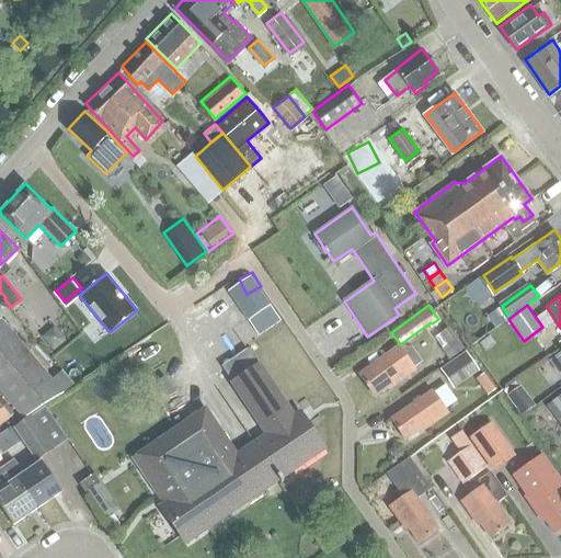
[(0,390),(23,418),(71,383),(73,385),(83,378),(111,361),(91,333),(54,362),(61,371),(53,377),(2,317),(0,318),(0,390)]
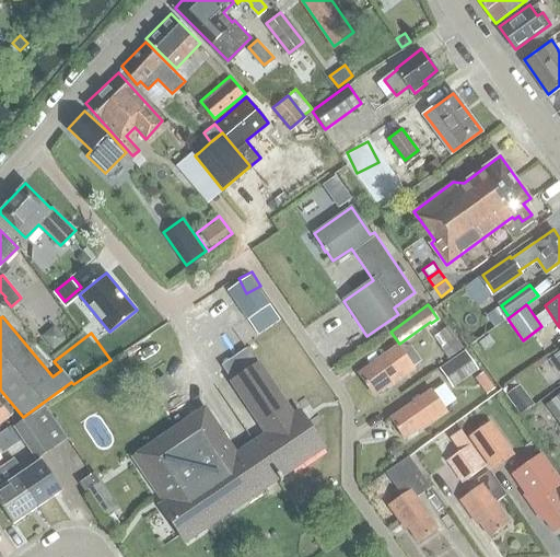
[(442,324),(433,331),(442,344),(451,337),(442,324)]
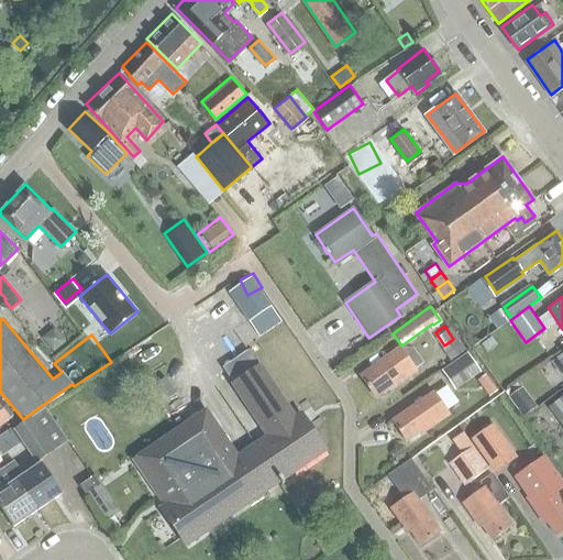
[(468,330),(461,336),(470,347),(477,342),(468,330)]
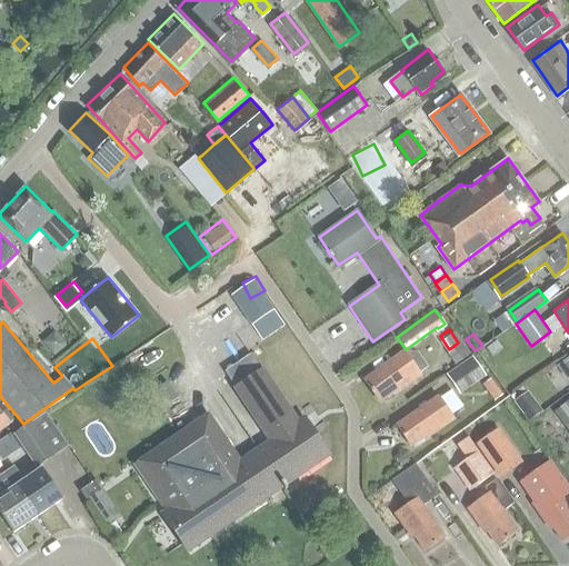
[(496,338),(485,346),(490,354),(501,346),(496,338)]
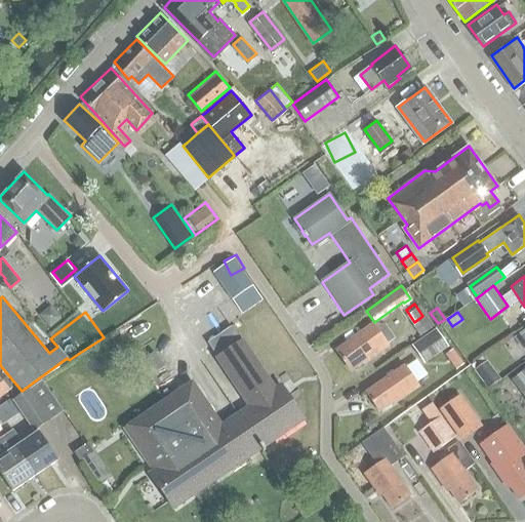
[(423,317),(413,324),(419,334),(430,327),(423,317)]
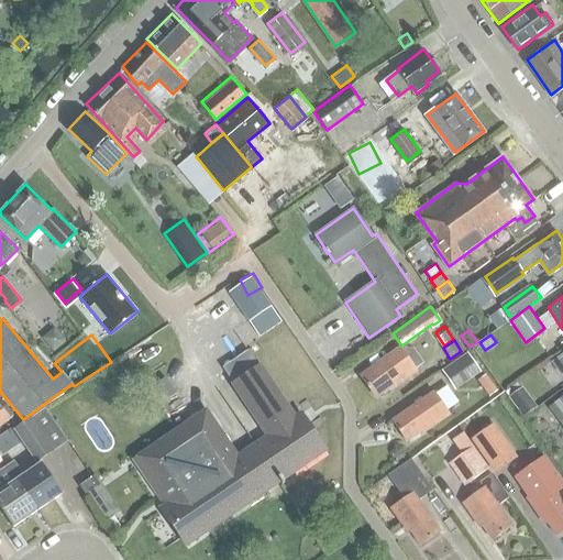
[(362,374),(376,394),(395,381),(396,383),(417,369),(400,347),(362,374)]
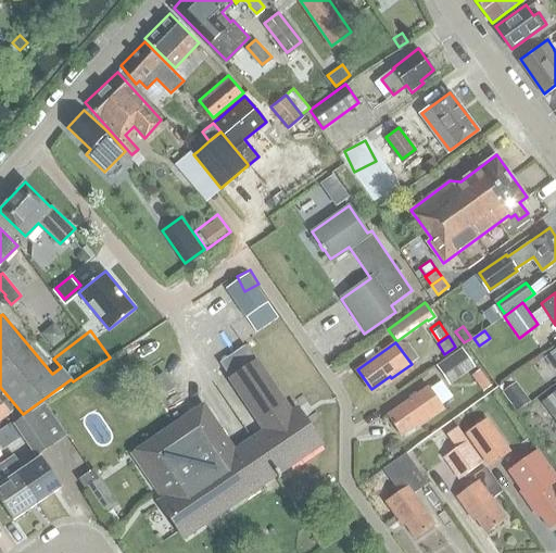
[(245,343),(234,351),(244,368),(256,360),(245,343)]
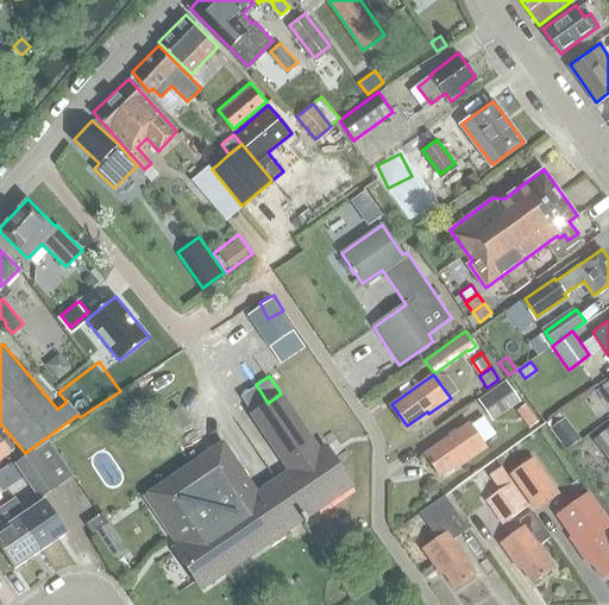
[(477,398),(491,421),(520,401),(506,379),(477,398)]
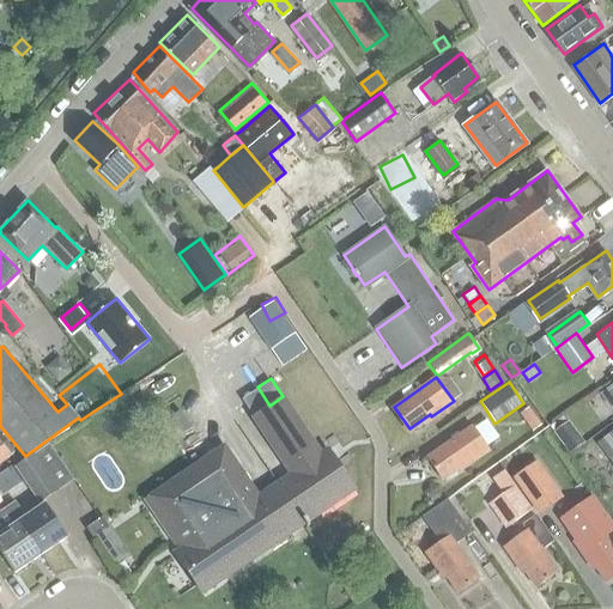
[(202,589),(354,485),(328,446),(321,451),(283,396),(269,406),(255,415),(292,470),(258,494),(223,443),(145,497),(180,547),(176,550),(202,589)]
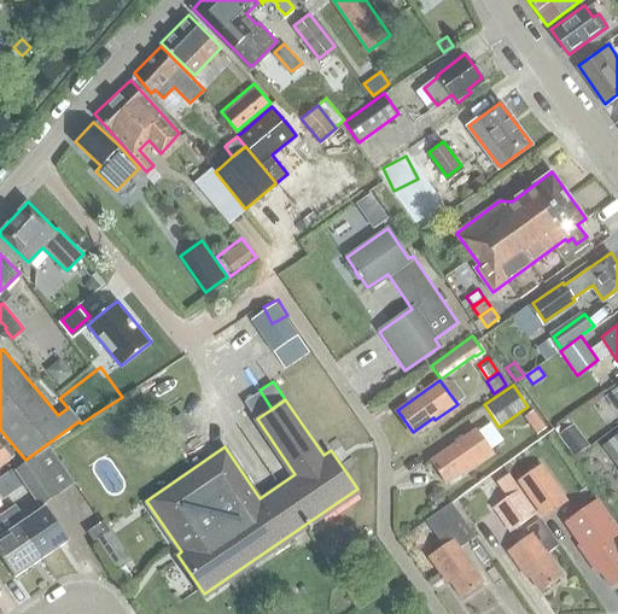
[(532,409),(524,415),(536,433),(544,426),(532,409)]
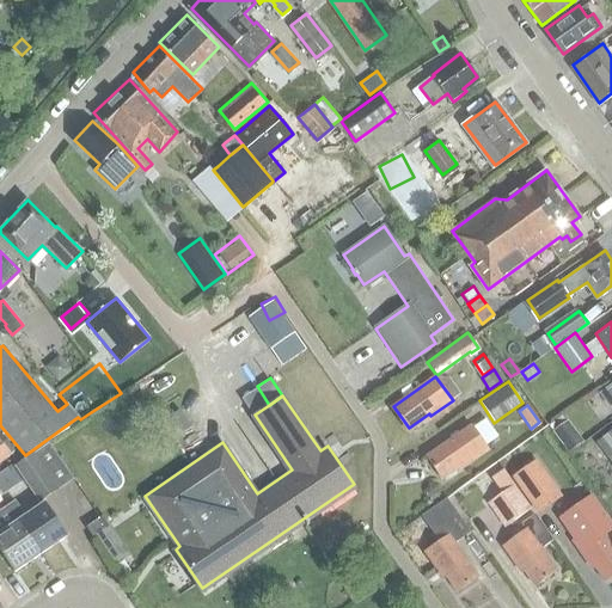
[(583,440),(567,418),(552,429),(568,450),(583,440)]
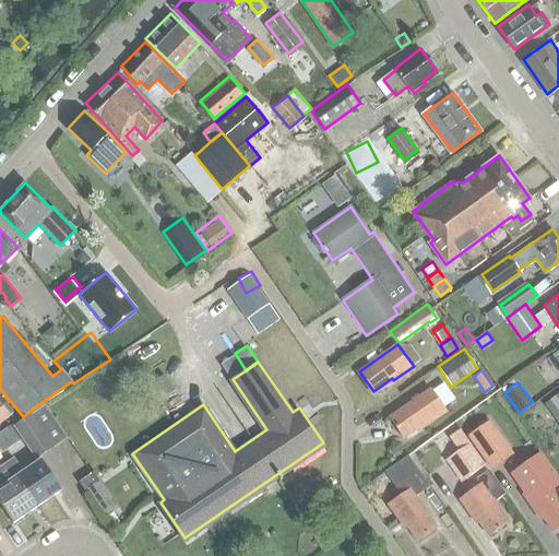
[(391,416),(404,435),(425,420),(427,422),(445,407),(430,388),(391,416)]
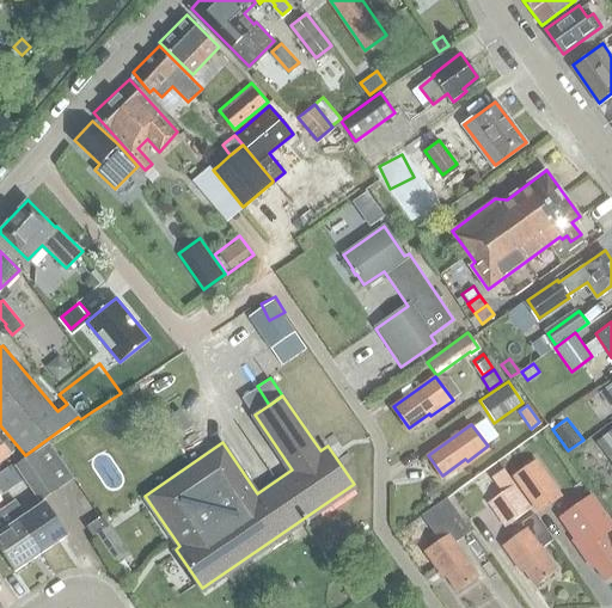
[(0,437),(0,460),(11,452),(0,437)]
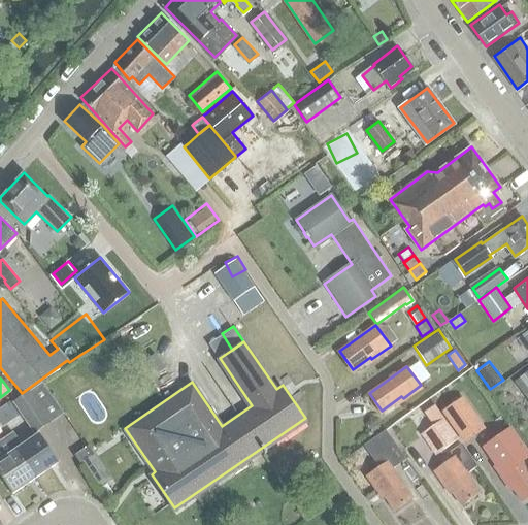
[(29,389),(13,399),(34,430),(50,420),(29,389)]
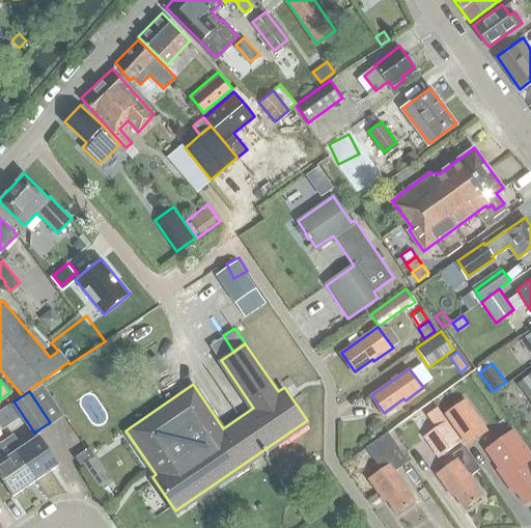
[(466,443),(485,429),(464,398),(444,412),(466,443)]
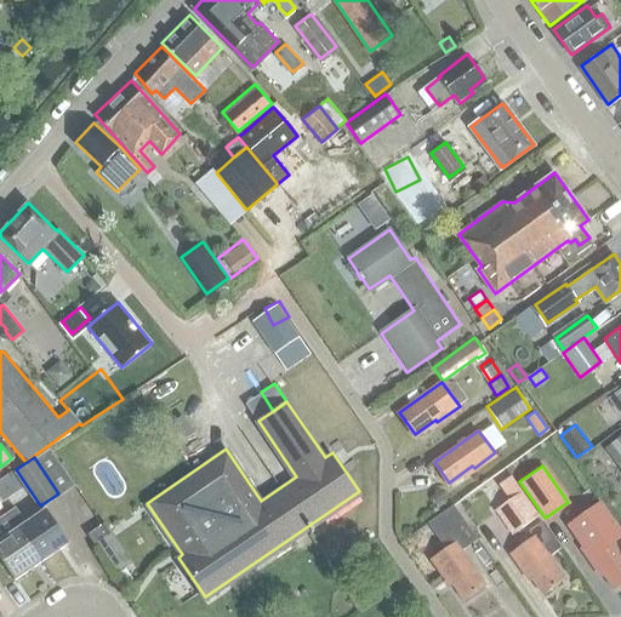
[(537,516),(522,493),(520,492),(495,509),(511,533),(537,516)]
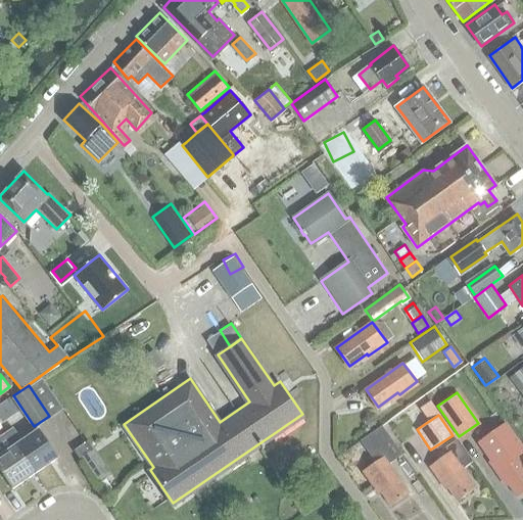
[(484,437),(496,456),(489,461),(502,478),(505,476),(517,494),(522,489),(522,464),(517,456),(522,451),(522,448),(505,423),(484,437)]
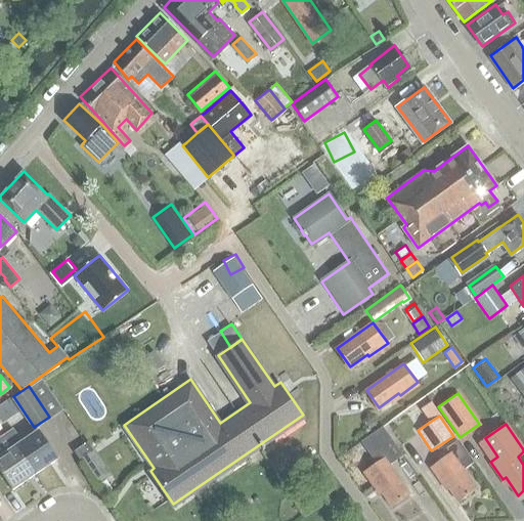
[(36,473),(15,444),(23,439),(14,427),(4,434),(12,446),(0,454),(0,471),(12,489),(36,473)]
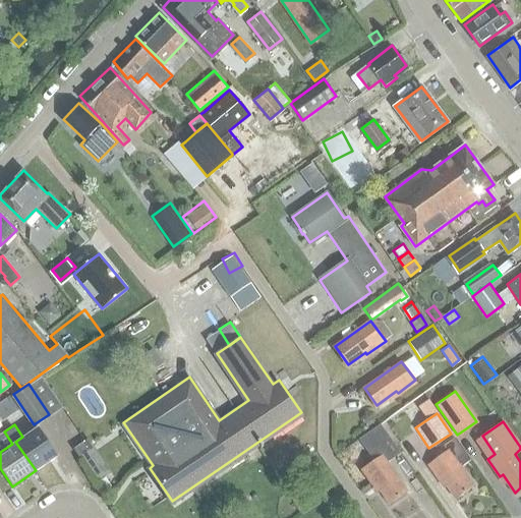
[(39,426),(16,442),(36,470),(58,456),(39,426)]
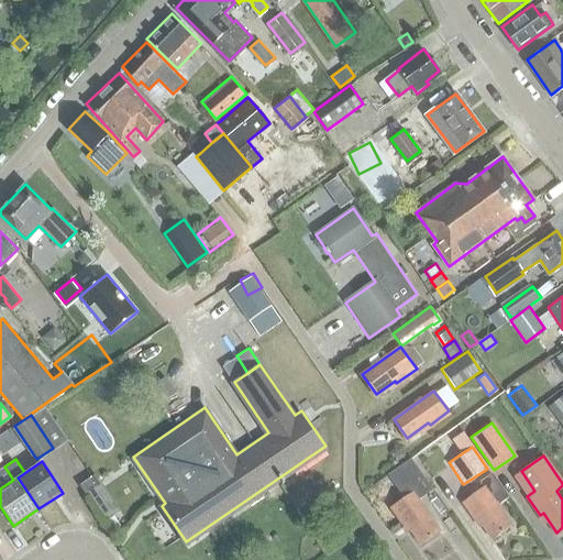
[(508,495),(492,472),(481,480),(485,486),(463,502),(476,520),(478,518),(492,537),(511,524),(497,503),(508,495)]
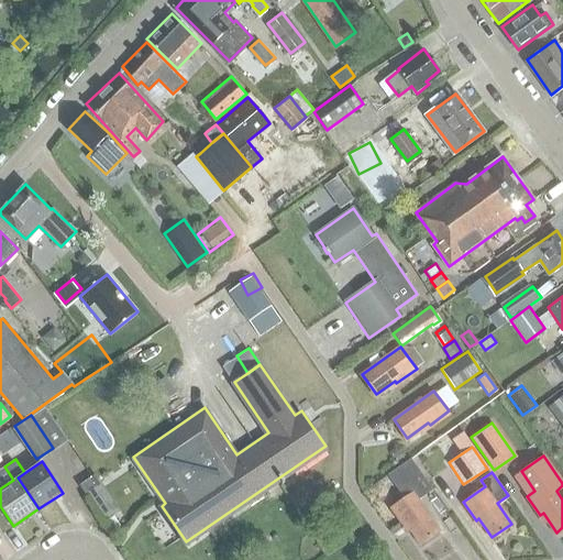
[(99,485),(92,474),(79,483),(87,494),(99,485)]
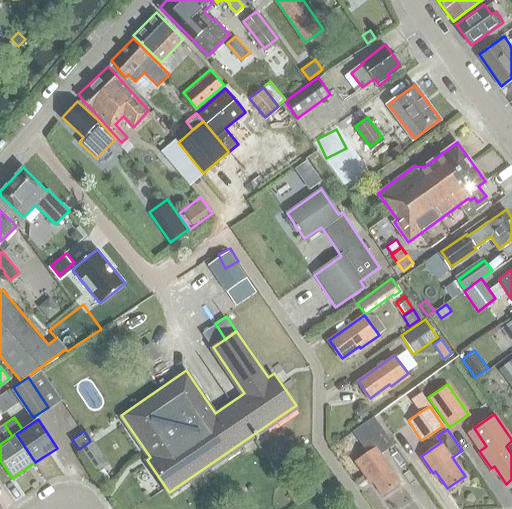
[(376,447),(355,461),(367,478),(370,475),(382,493),(400,481),(376,447)]
